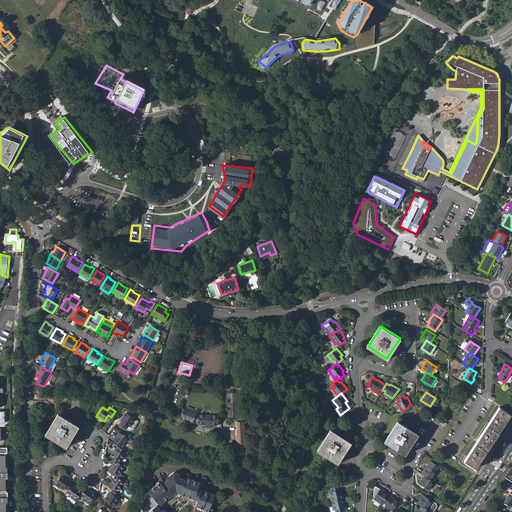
[(197,412),(192,410),(191,412),(187,410),(180,407),(177,415),(181,416),(180,417),(198,424),(218,425),(219,418),(219,416),(196,414),(197,412)]
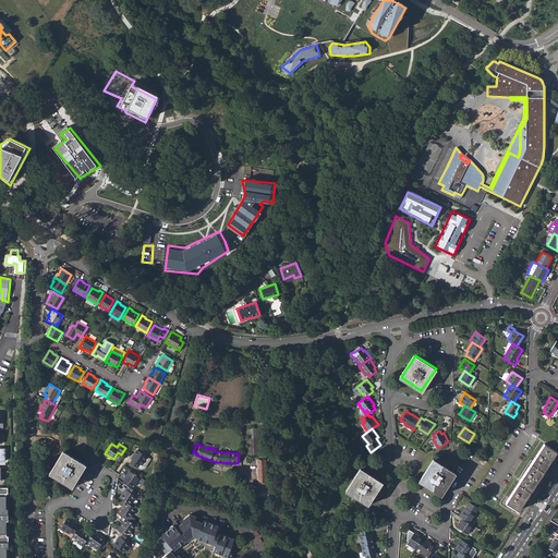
[(506,502),(518,510),(556,451),(545,444),(506,502)]
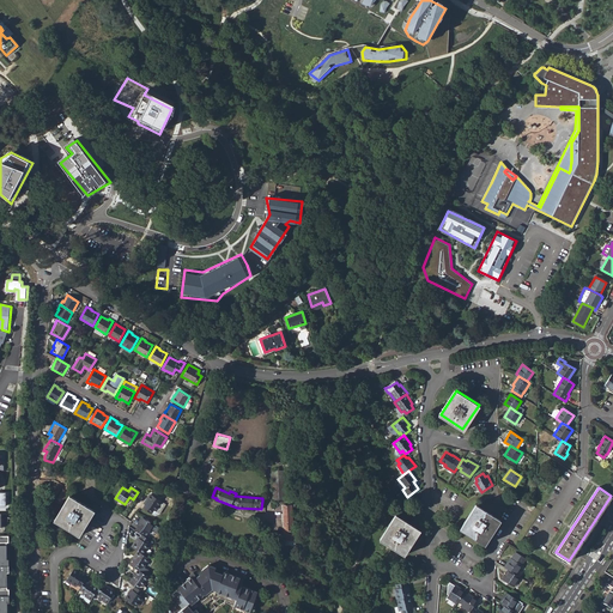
[(144,509),(152,514),(155,510),(156,511),(162,502),(151,495),(145,504),(146,505),(144,509)]
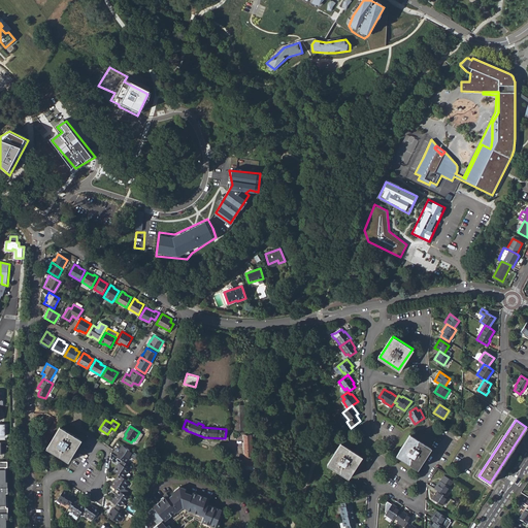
[(48,450),(67,461),(80,439),(61,428),(48,450)]
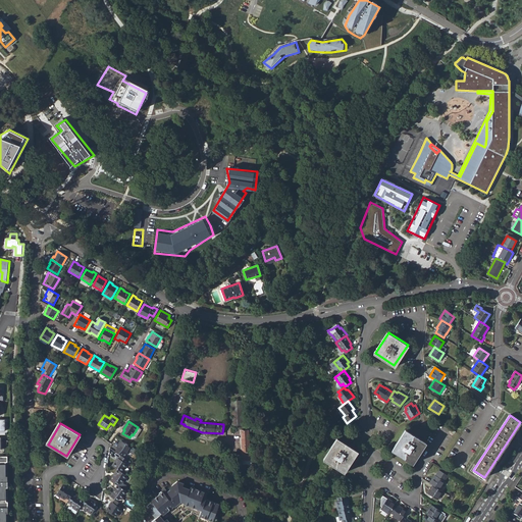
[(129,437),(133,439),(137,437),(142,429),(138,427),(133,435),(132,434),(129,437)]
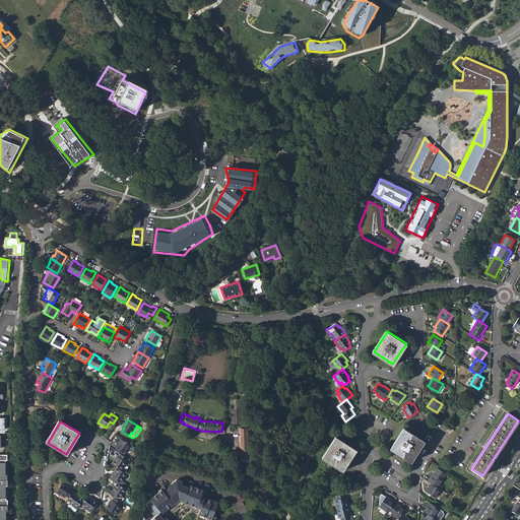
[(240,428),(241,455),(242,458),(249,458),(248,434),(250,434),(250,428),(240,428)]
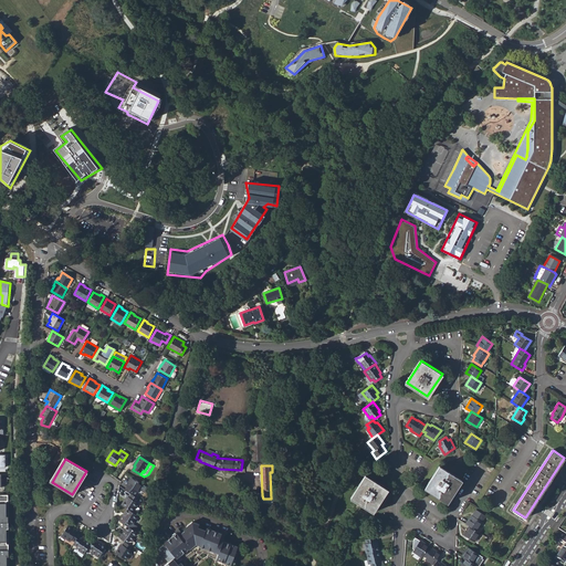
[(426,489),(447,502),(461,480),(441,467),(426,489)]
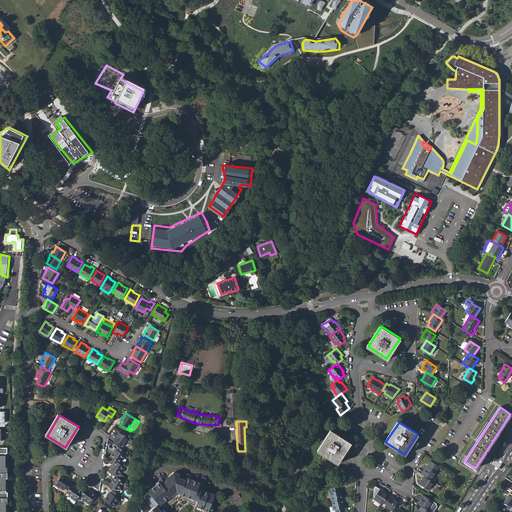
[(319,451),(337,463),(350,442),(332,430),(319,451)]
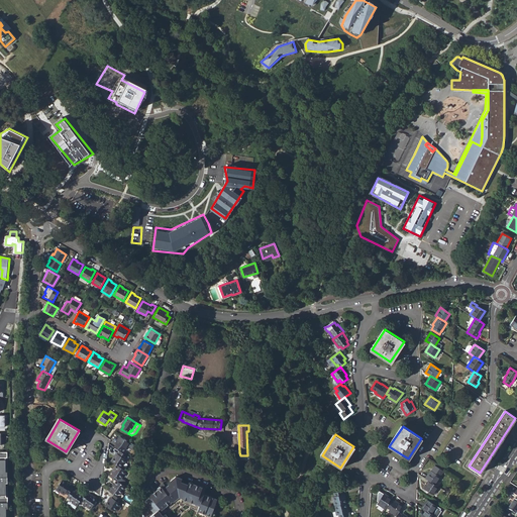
[(125,450),(130,442),(120,436),(115,443),(116,444),(115,447),(120,451),(121,451),(123,448),(125,450)]
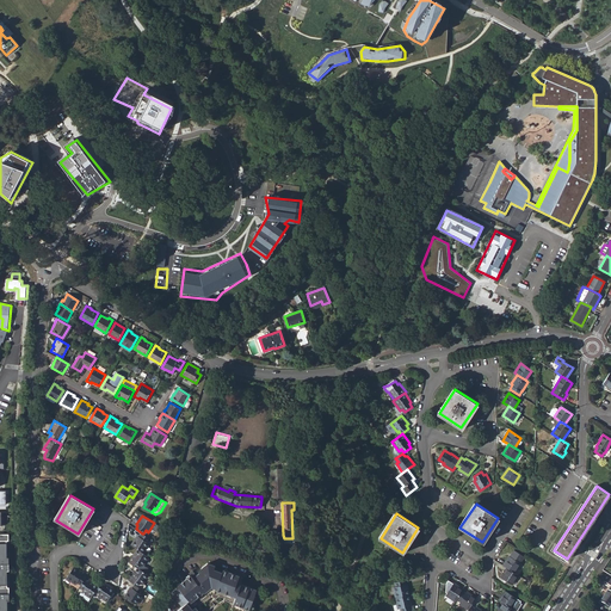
[(147,542),(149,538),(143,534),(142,534),(140,537),(137,536),(131,545),(137,549),(143,553),(149,543),(147,542)]
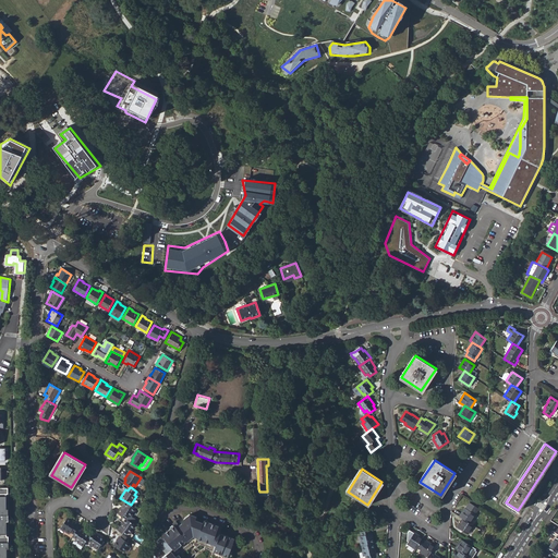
[(131,516),(136,508),(131,505),(125,501),(120,510),(121,511),(119,514),(132,523),(135,519),(131,516)]
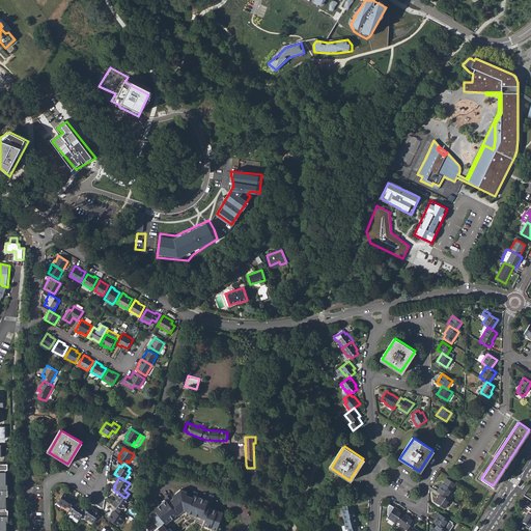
[(443,483),(437,492),(441,494),(447,498),(452,490),(452,488),(455,484),(446,478),(443,483)]
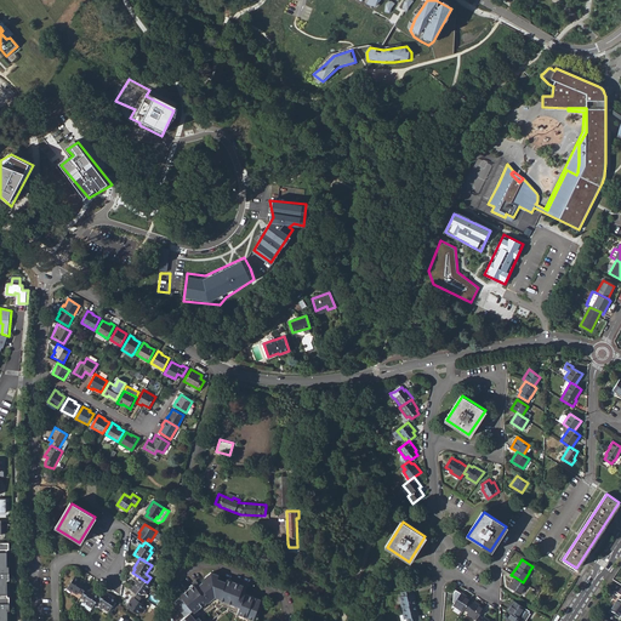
[(132,573),(130,571),(127,576),(136,582),(134,586),(131,585),(129,590),(137,594),(144,599),(148,594),(146,593),(151,585),(147,582),(132,573)]
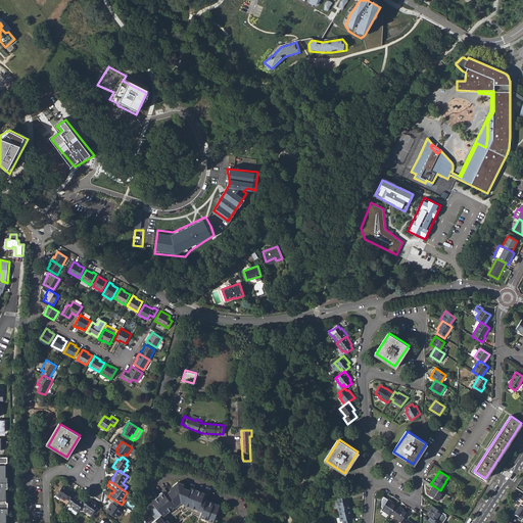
[(171,522),(169,520),(165,522),(161,517),(163,516),(164,517),(176,509),(177,510),(183,505),(184,504),(188,505),(187,507),(201,512),(204,513),(203,518),(217,522),(222,506),(208,501),(208,502),(204,501),(206,494),(192,489),(192,490),(184,488),(185,485),(179,483),(173,488),(173,489),(169,493),(171,495),(168,497),(162,493),(151,503),(152,504),(146,509),(155,520),(151,522),(171,522)]
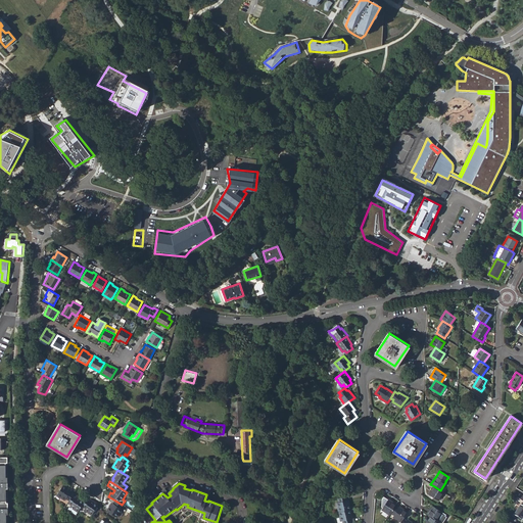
[(66,498),(69,501),(73,496),(74,494),(70,492),(72,490),(63,485),(57,495),(65,501),(66,498)]
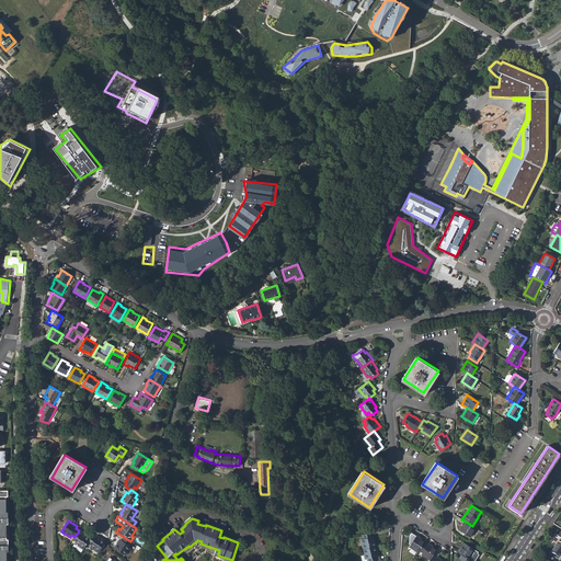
[(470,537),(476,528),(472,526),(466,522),(459,530),(470,537)]
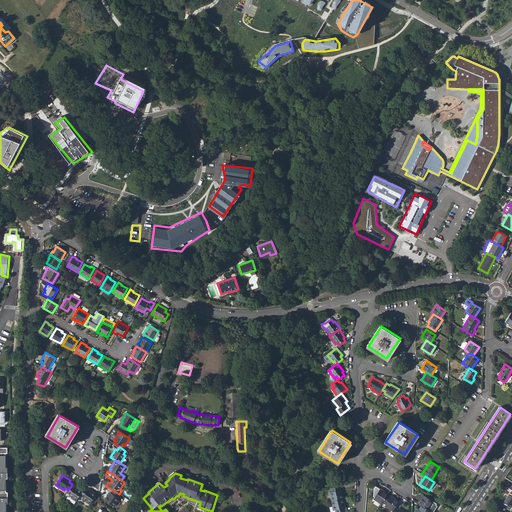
[(330,492),(332,501),(343,498),(341,489),(339,489),(339,485),(331,487),(332,491),(330,492)]
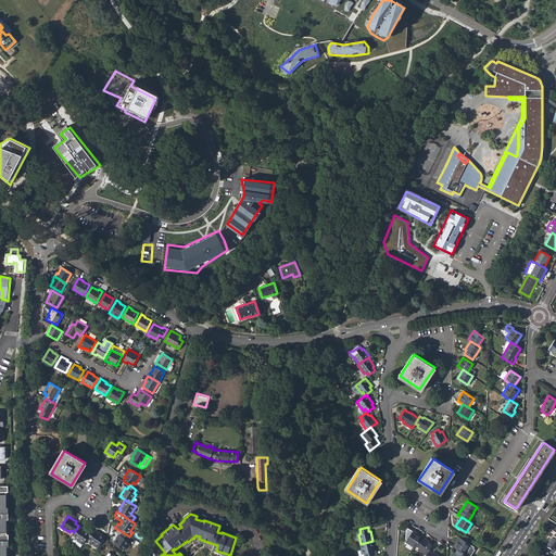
[(72,542),(80,548),(87,538),(89,534),(80,529),(79,530),(77,528),(74,532),(73,534),(75,536),(72,542)]
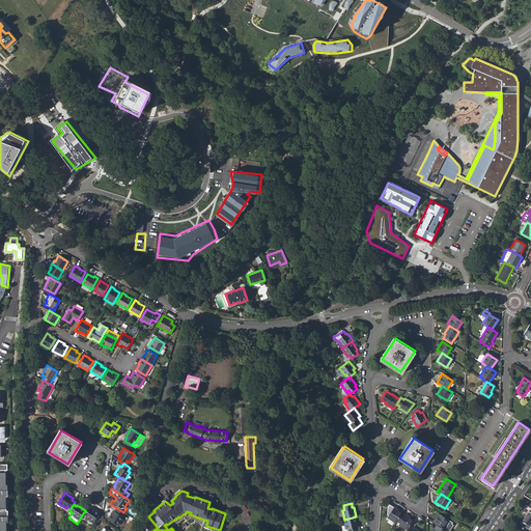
[(90,509),(87,507),(85,510),(83,513),(86,515),(85,518),(93,523),(100,513),(91,508),(90,509)]
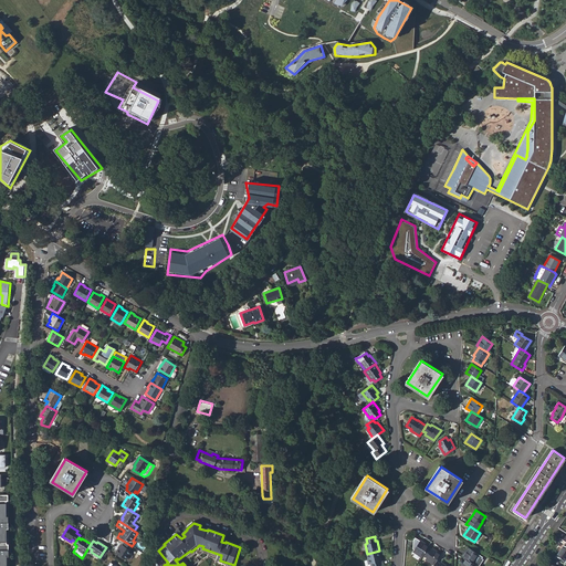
[(413,551),(422,556),(423,555),(428,547),(429,546),(420,541),(413,551)]
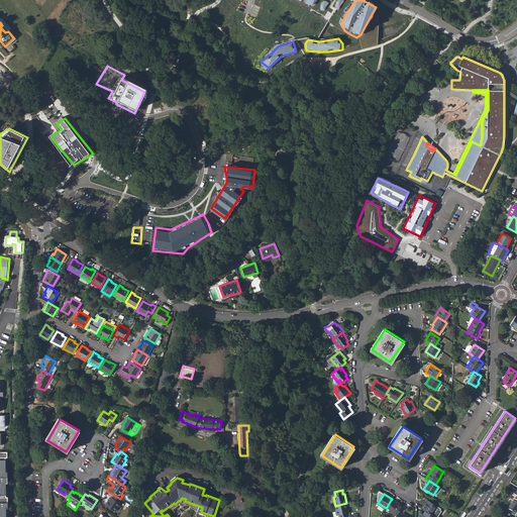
[(118,502),(120,499),(114,495),(112,498),(111,497),(106,505),(115,511),(120,503),(118,502)]
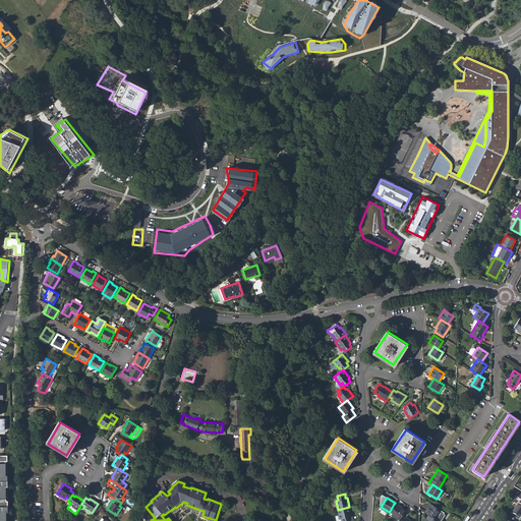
[(520,517),(520,500),(519,503),(518,503),(510,515),(517,520),(519,518),(520,519),(520,517)]
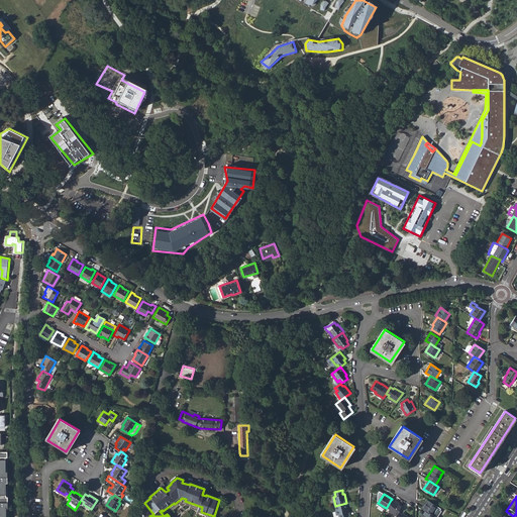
[(389,510),(396,516),(398,513),(403,506),(395,501),(394,502),(391,500),(387,507),(390,509),(389,510)]
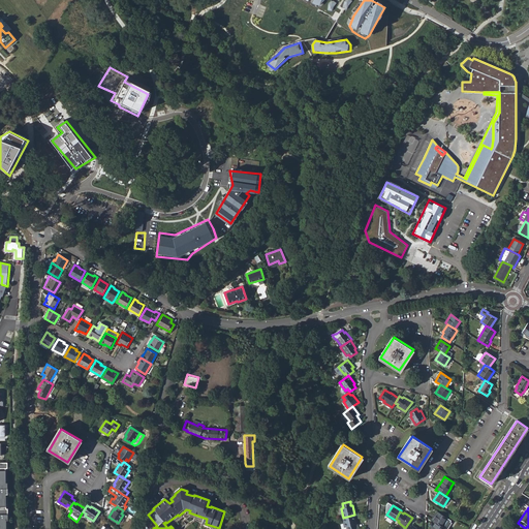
[(437,511),(432,520),(435,522),(442,526),(447,518),(437,511)]
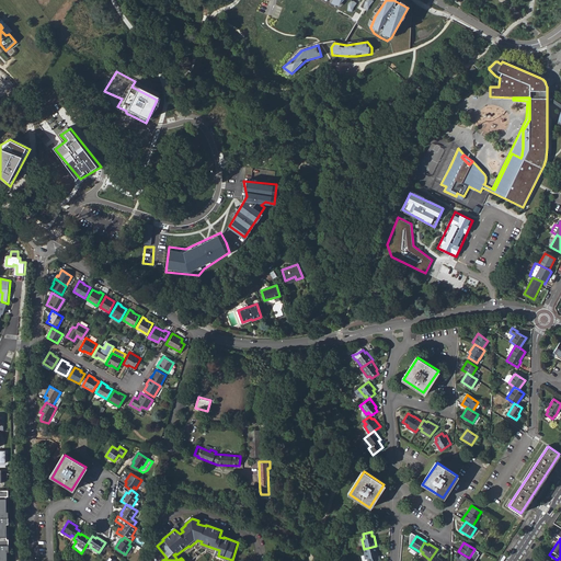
[(378,556),(376,546),(364,549),(365,556),(366,559),(368,559),(368,560),(374,560),(376,560),(381,559),(380,556),(378,556)]
